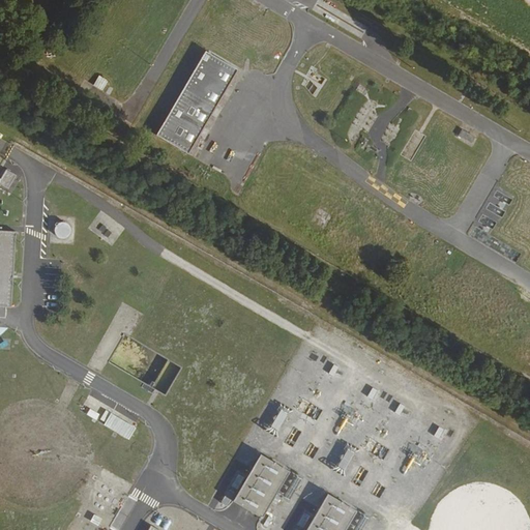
[(237,70),(205,51),(155,135),(187,153),(237,70)]
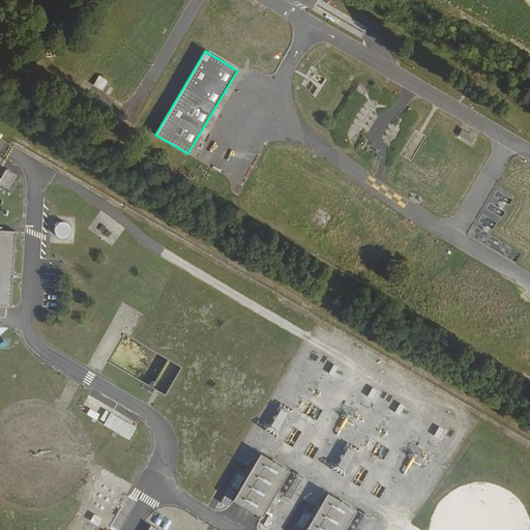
[(475,137),(462,129),(458,136),(471,143),(475,137)]
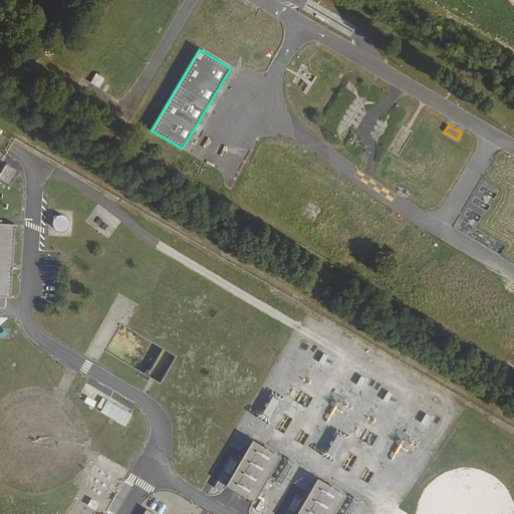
[(407,140),(411,130),(402,126),(398,136),(407,140)]
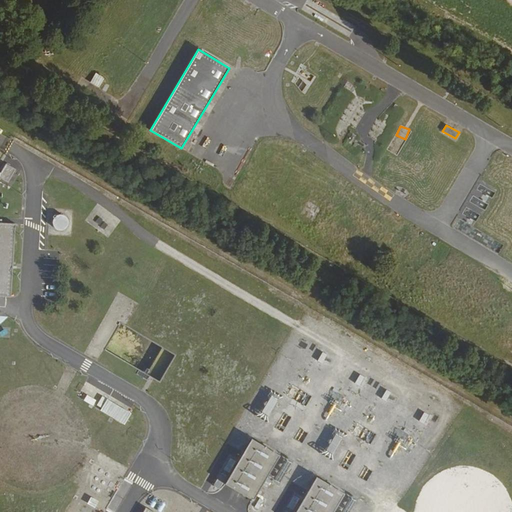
[(5,164),(0,173),(0,179),(8,183),(15,169),(5,164)]
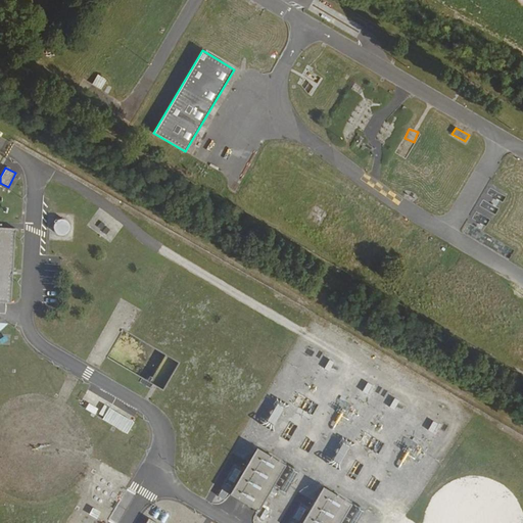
[(54,234),(68,235),(68,219),(55,219),(54,234)]
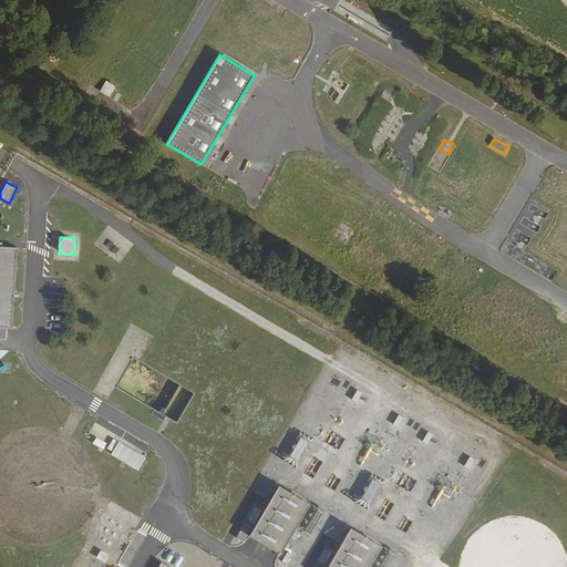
[(17,248),(0,246),(0,327),(12,329),(17,248)]
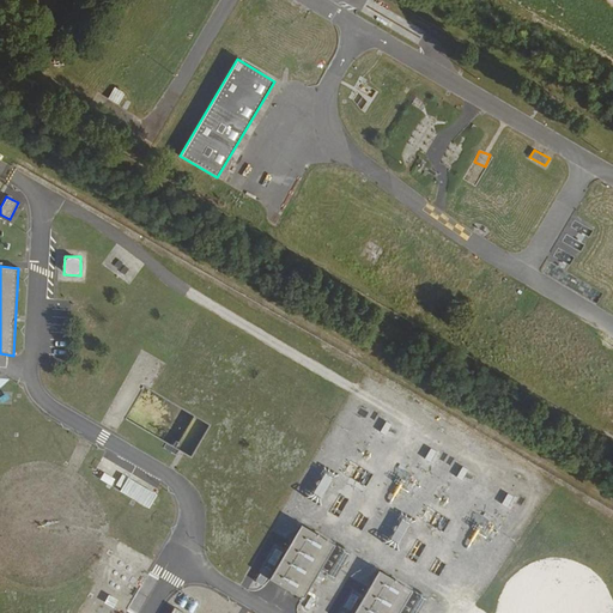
[(192,457),(210,425),(145,387),(126,418),(192,457)]
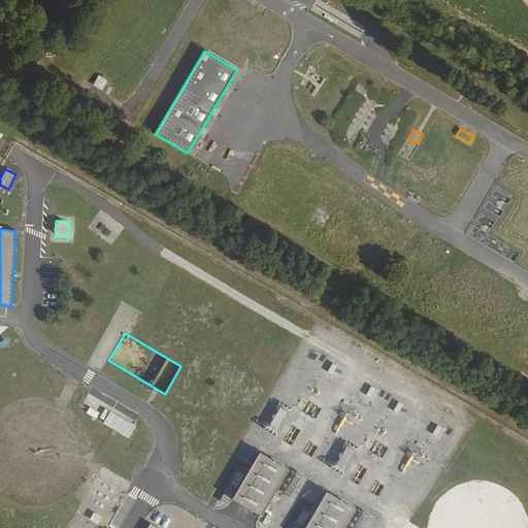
[(110,413),(104,424),(127,437),(134,426),(110,413)]
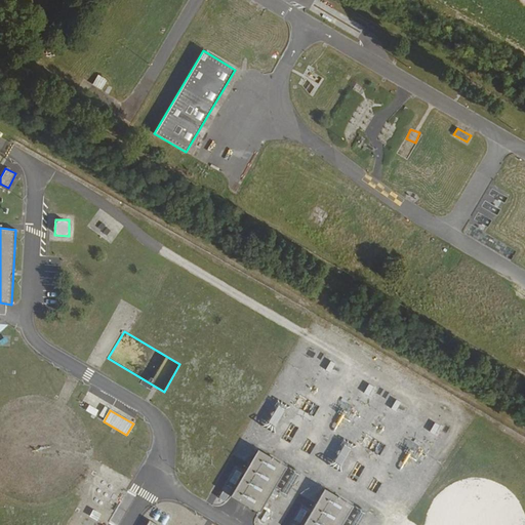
[(345,465),(351,446),(344,443),(336,461),(345,465)]
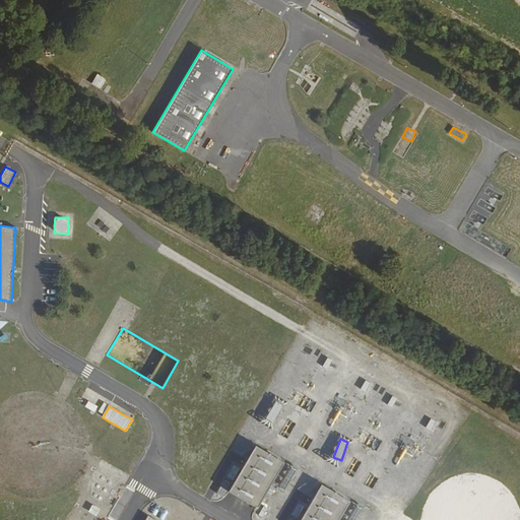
[(255,446),(228,492),(256,509),(283,462),(255,446)]
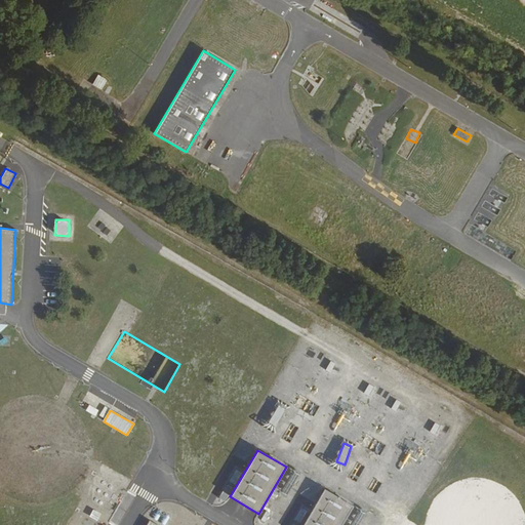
[(323,489),(301,524),(340,524),(353,506),(323,489)]
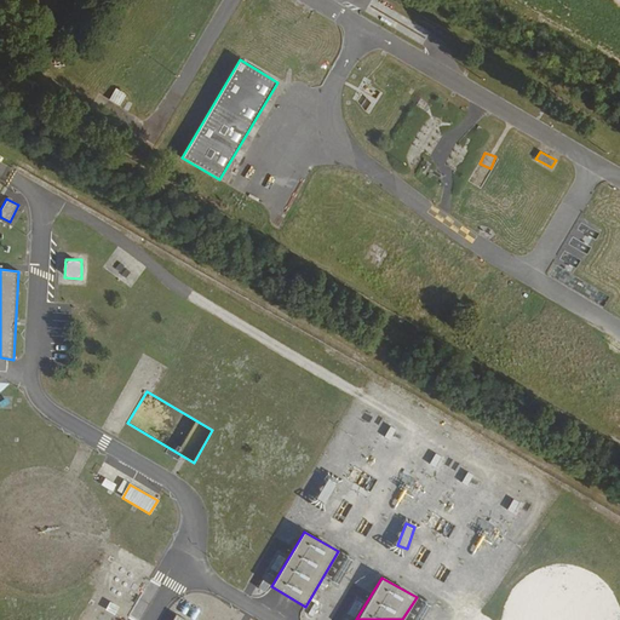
[(355,600),(349,613),(355,616),(362,603),(355,600)]
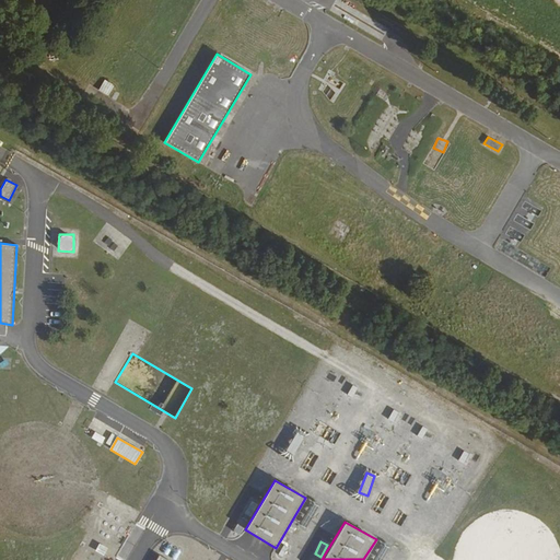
[(104,556),(108,547),(98,543),(94,551),(104,556)]
